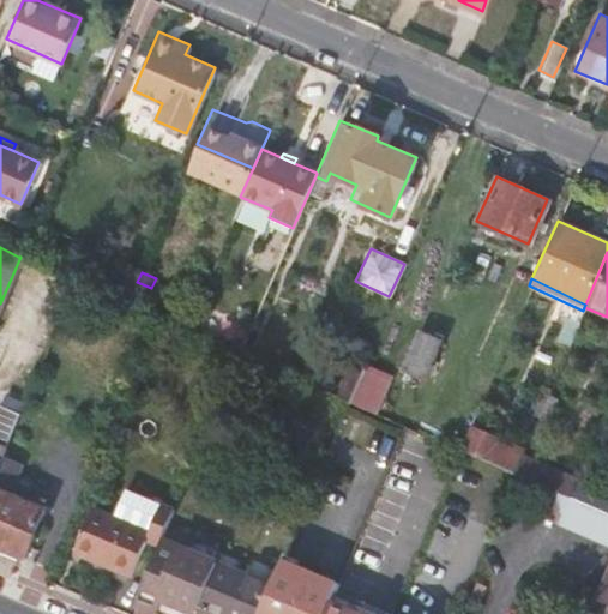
[(151,288),(137,282),(127,304),(142,309),(151,288)]
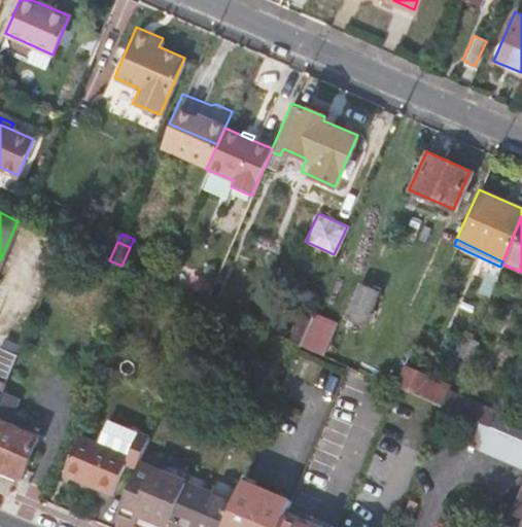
[(357,282),(343,315),(362,323),(377,290),(357,282)]
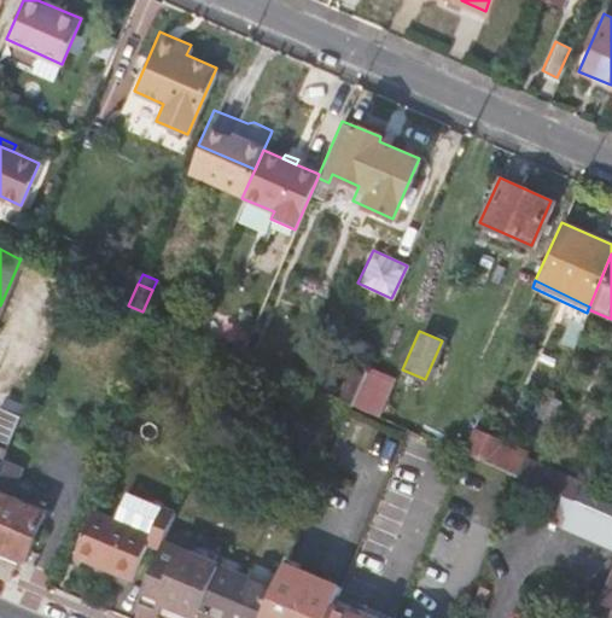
[(353,363),(338,397),(350,402),(365,369),(353,363)]
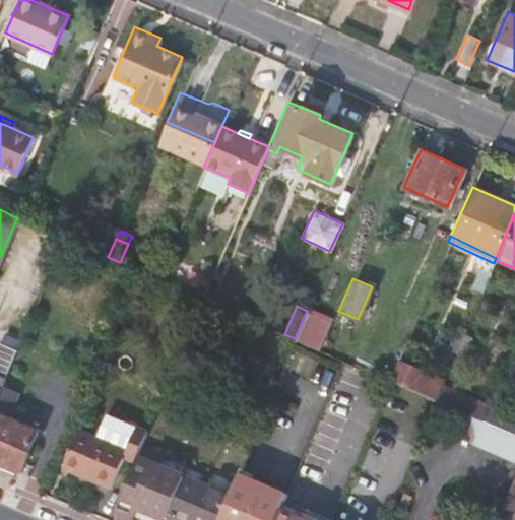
[(465,327),(455,350),(461,354),(470,334),(473,335),(478,322),(469,318),(465,327)]
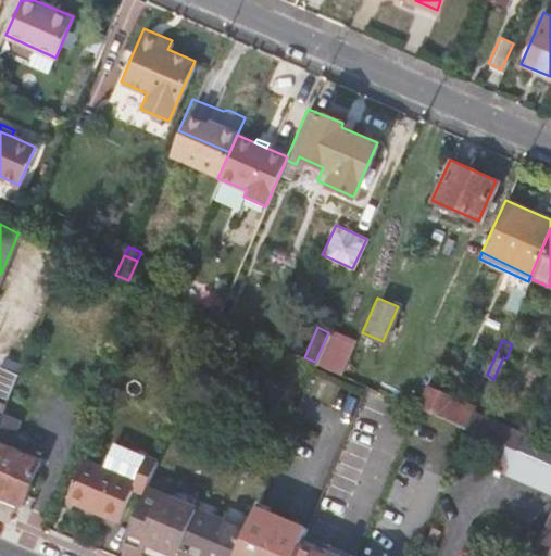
[(477,370),(487,375),(498,350),(491,346),(488,352),(486,352),(477,370)]
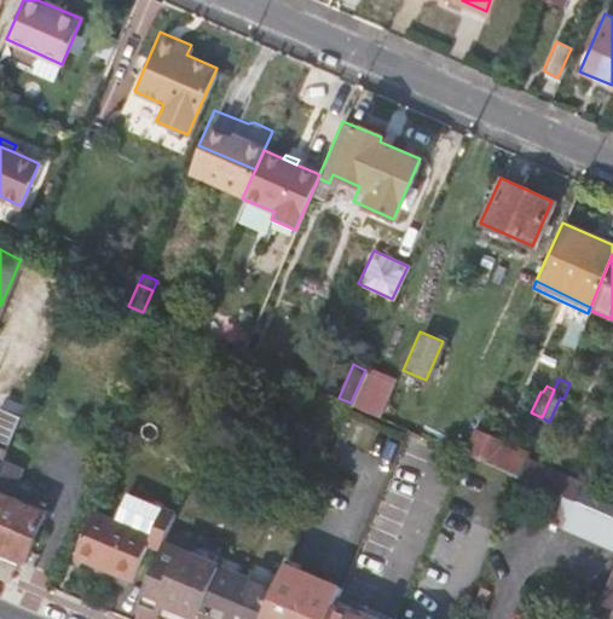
[(0,463),(3,458),(23,410),(1,400),(0,403),(0,463)]
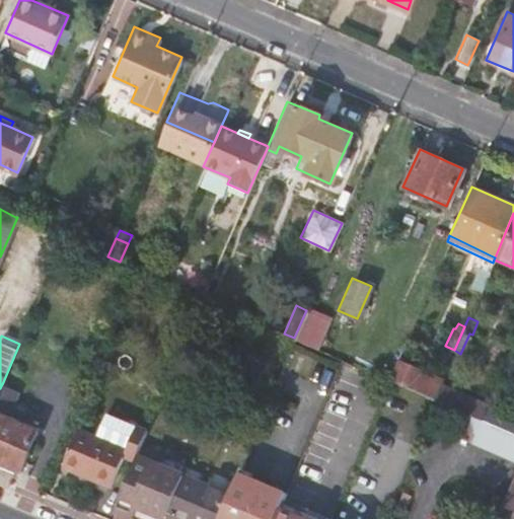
[(442,376),(396,357),(386,379),(433,398),(440,382),(442,376)]
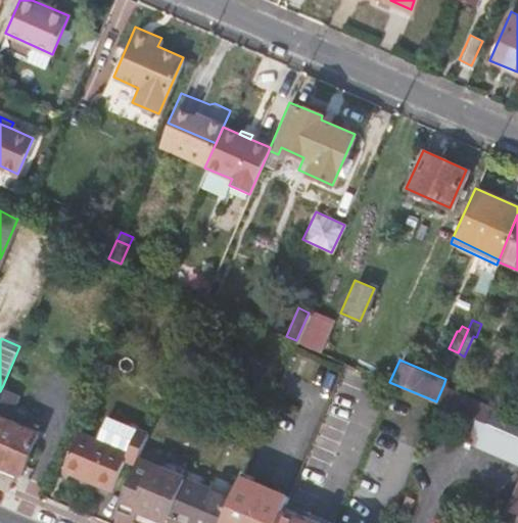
[(490,406),(443,385),(436,401),(468,416),(483,422),(489,408),(490,406)]
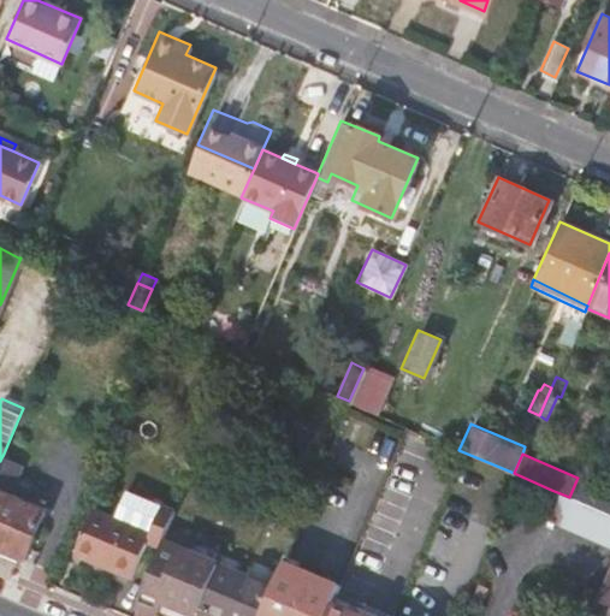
[(21,463),(3,456),(0,461),(0,550),(22,560),(42,509),(7,495),(21,463)]
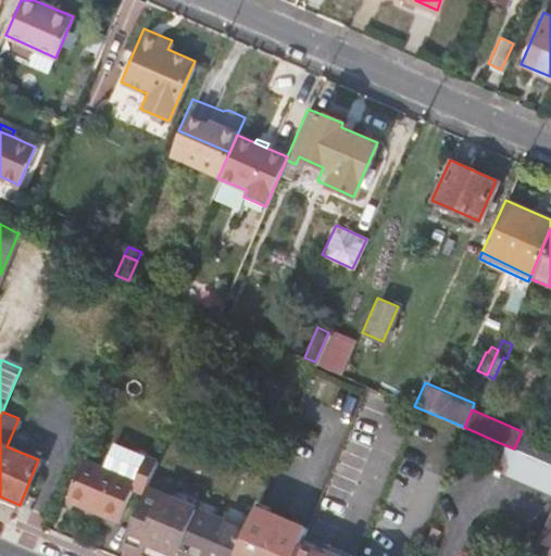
[(550,445),(521,433),(514,449),(549,464),(550,464),(550,445)]
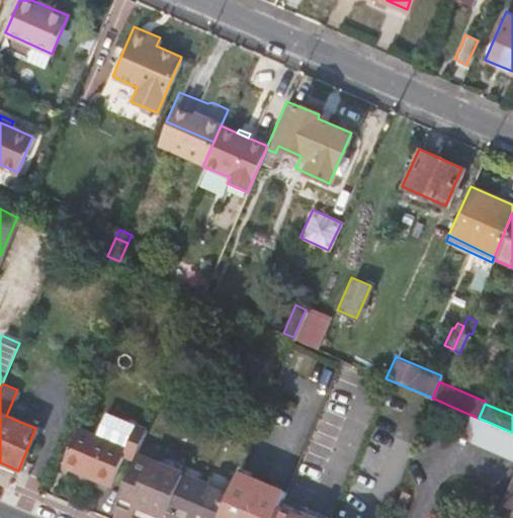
[(121,455),(132,460),(136,450),(146,428),(106,412),(95,436),(77,428),(63,463),(71,466),(68,473),(106,490),(121,455)]
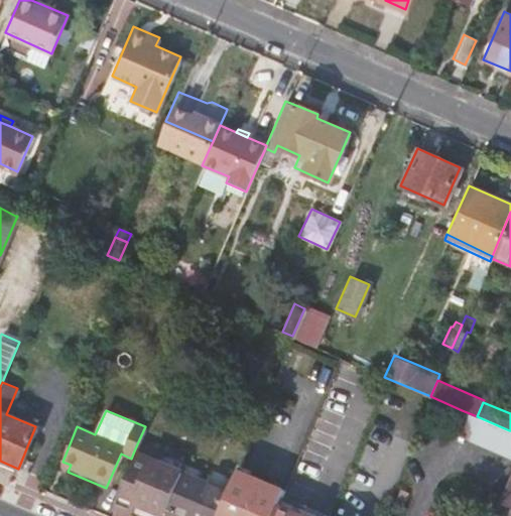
[(500,450),(509,430),(477,416),(462,410),(454,430),(500,450)]
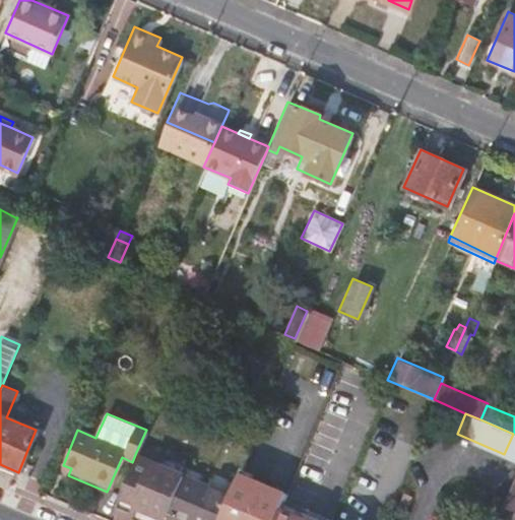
[(514,434),(513,434),(504,454),(514,458),(514,434)]
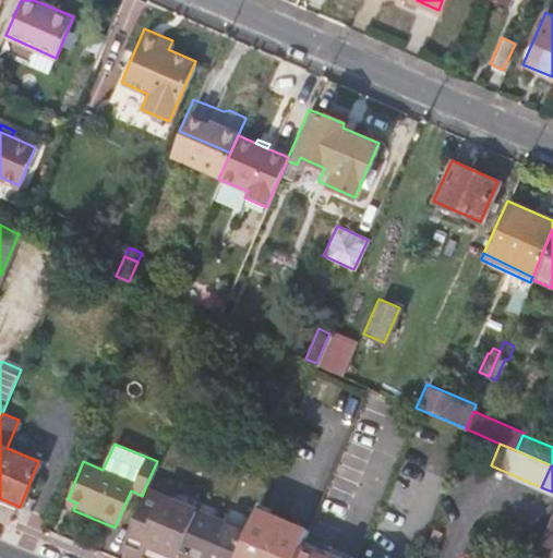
[(197,507),(146,485),(142,496),(120,548),(143,557),(175,557),(181,544),(197,507)]
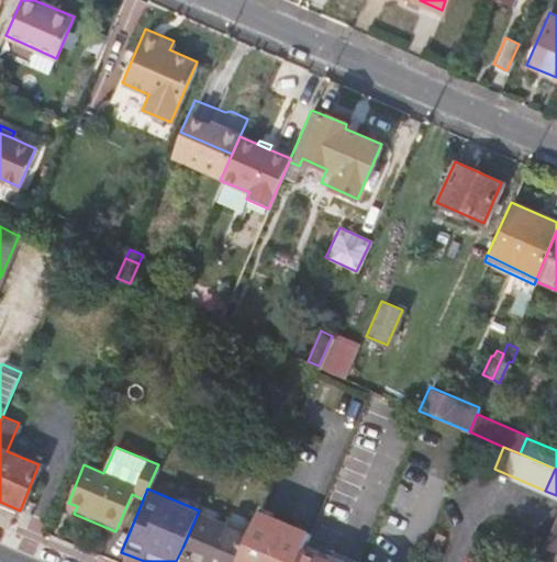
[(556,550),(556,505),(541,543),(556,550)]
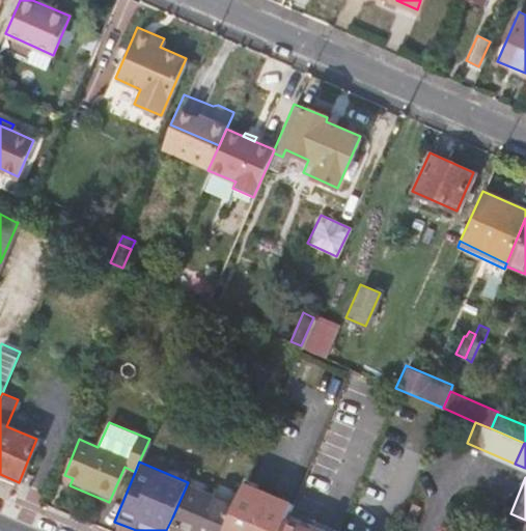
[(222,530),(234,502),(188,482),(172,518),(191,525),(188,530),(222,530)]
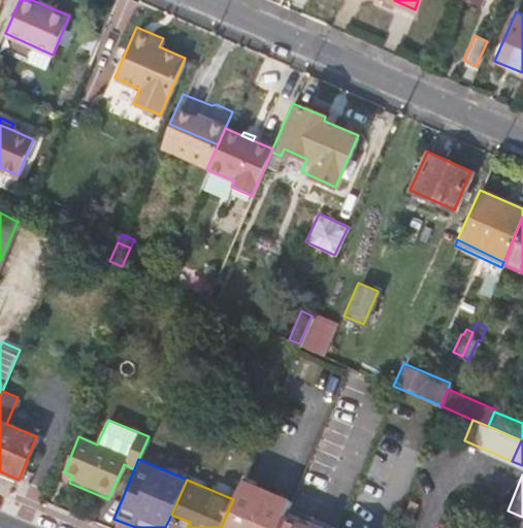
[(279,497),(241,481),(233,499),(221,527),(276,527),(286,507),(289,501),(279,497)]
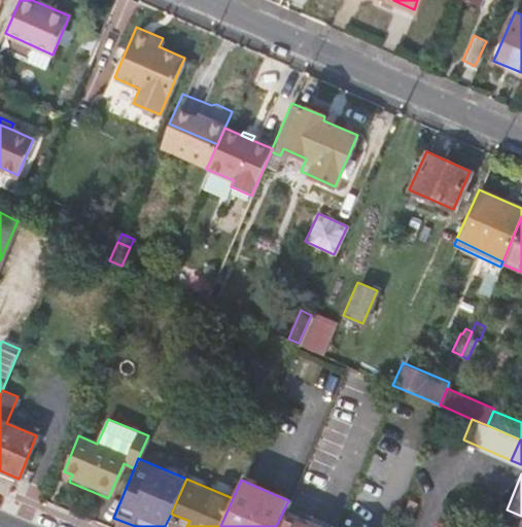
[(332,526),(333,526),(285,506),(276,526),(332,526)]
